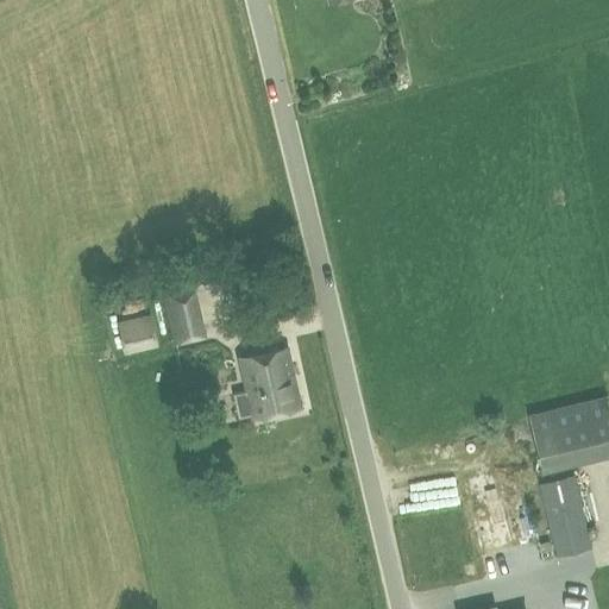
[(196,288),(162,296),(173,345),(208,338),(196,288)]
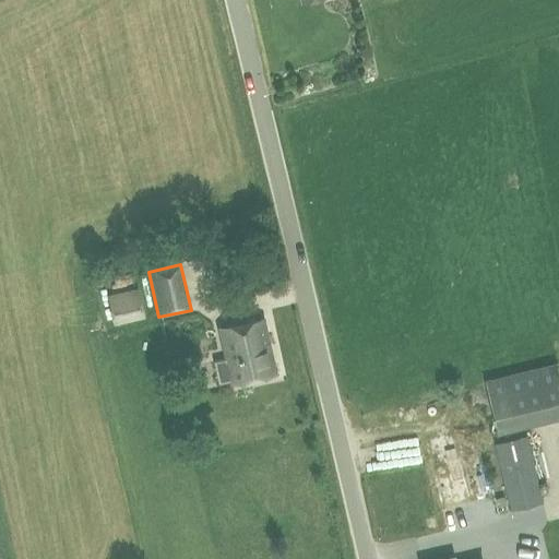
[(105,274),(107,284),(128,278),(126,270),(105,274)]
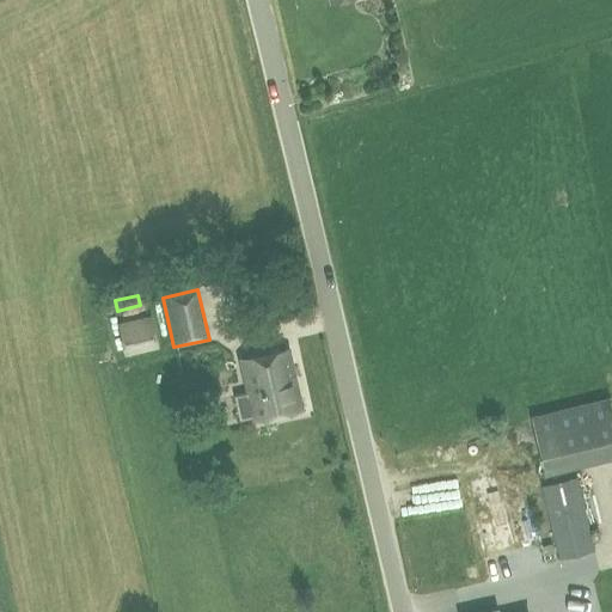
[(124,355),(159,347),(151,314),(117,322),(124,355)]
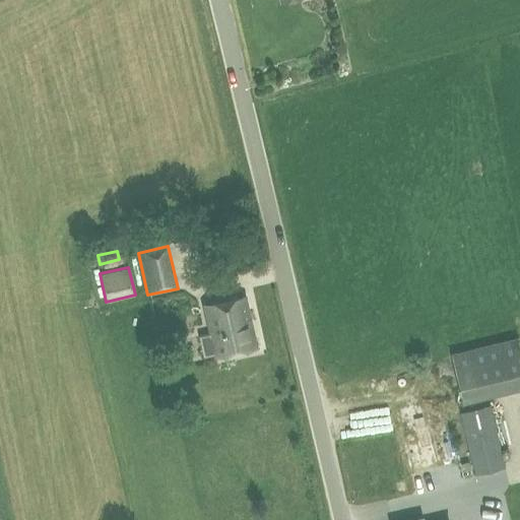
[(245,296),(203,305),(214,358),(257,348),(245,296)]
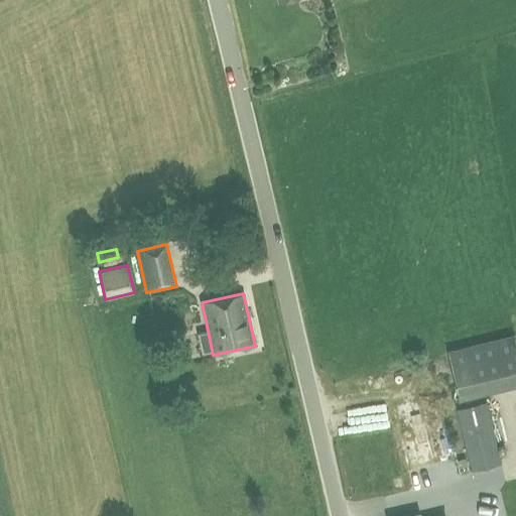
[(515,349),(512,335),(446,352),(455,387),(515,372),(515,349)]
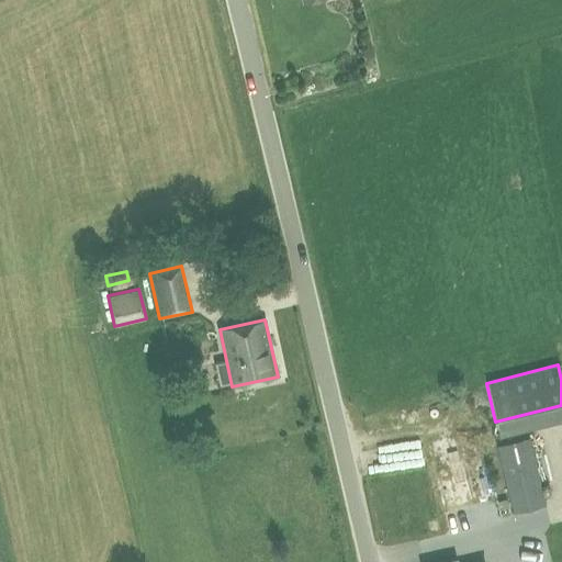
[(526,419),(492,428),(514,513),(546,505),(526,419)]
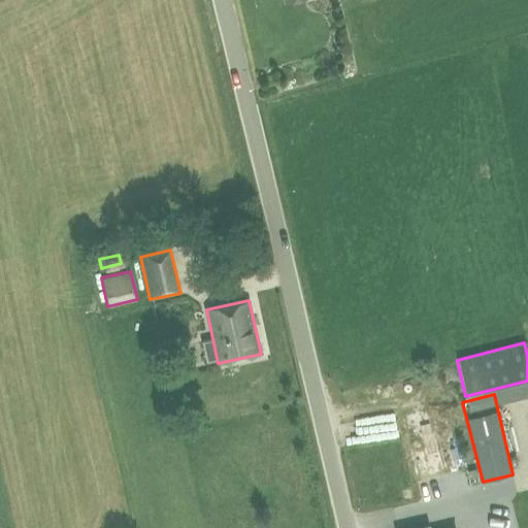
[(398,410),(416,492),(465,481),(453,425),(434,429),(429,403),(398,410)]
